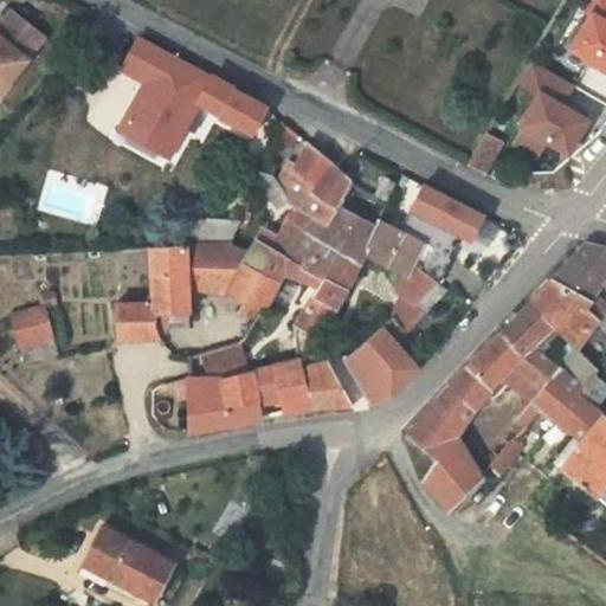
[(585,25),(571,50),(605,69),(605,0),(590,0),(584,11),(591,15),(585,25)]
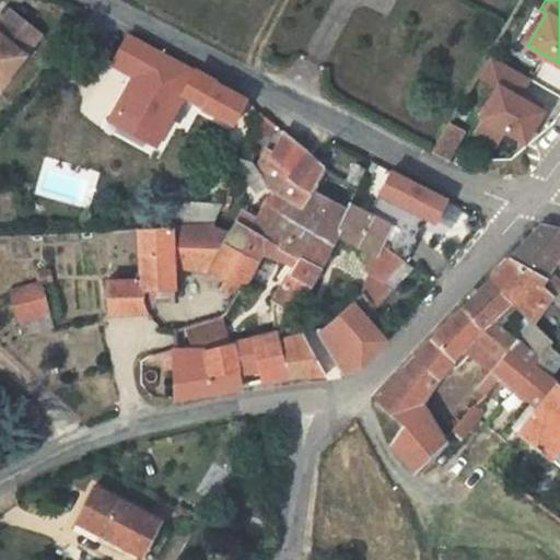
[(0,89),(39,39),(9,15),(0,25),(0,89)]
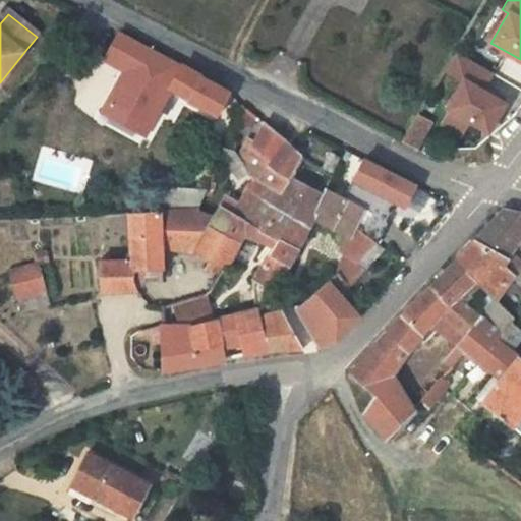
[(485,39),(490,43),(503,21),(498,18),(485,39)]
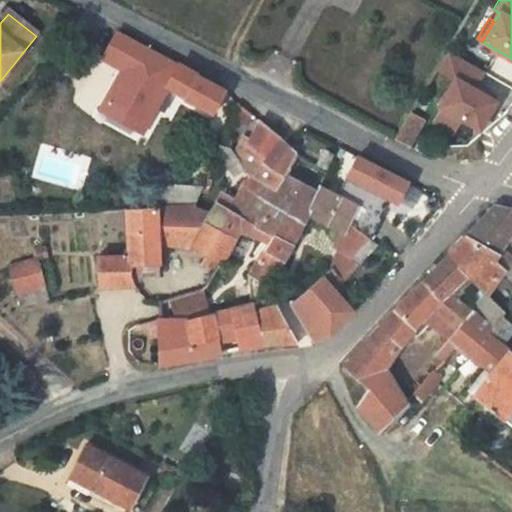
[(138,44),(116,33),(103,61),(124,72),(107,106),(141,123),(148,109),(156,113),(166,89),(166,86),(177,68),(170,64),(136,47),(138,44)]
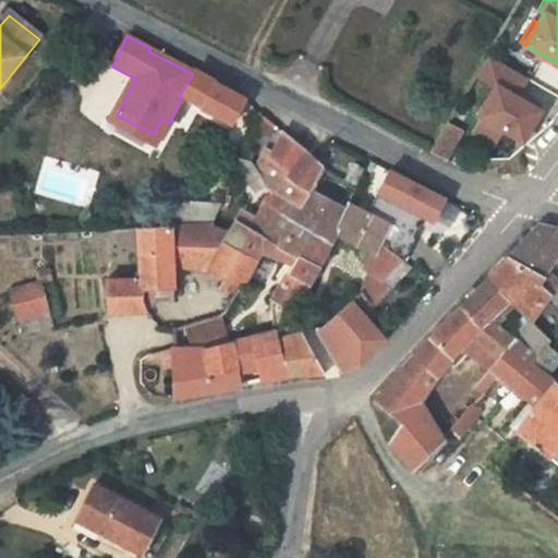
[(497,87),(480,117),(484,119),(502,130),(523,142),(541,111),(516,97),(528,79),(486,55),(475,74),(497,87)]
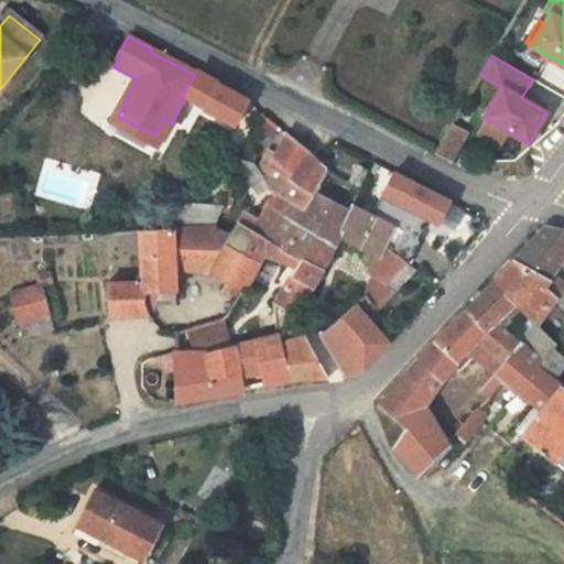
[(248,101),(197,71),(195,75),(183,95),(183,98),(203,109),(235,126),(248,101)]
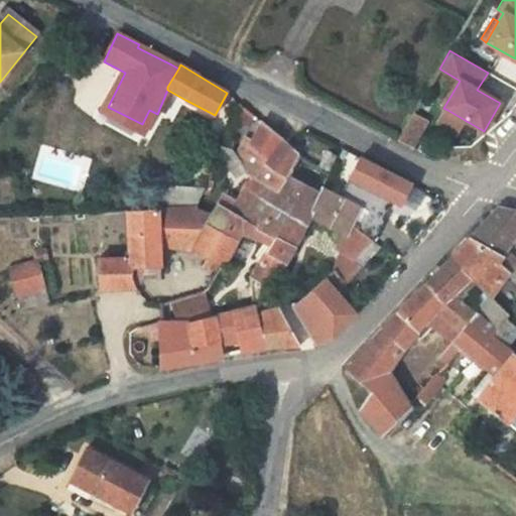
[(148,136),(157,114),(149,110),(142,124),(108,107),(104,114),(148,136)]
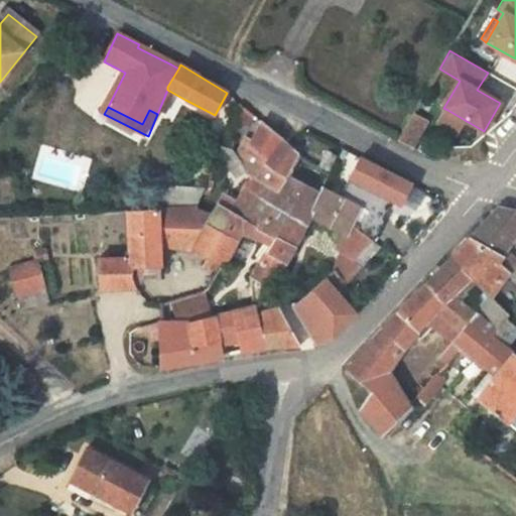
[(447,110),(440,123),(458,133),(465,120),(447,110)]
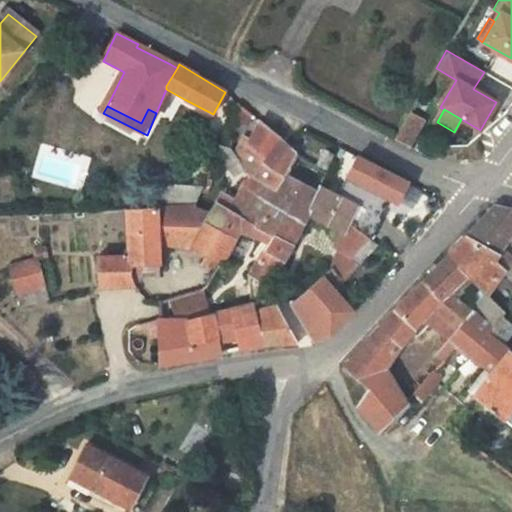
[(402,143),(409,146),(424,120),(410,112),(394,139),(402,143)]
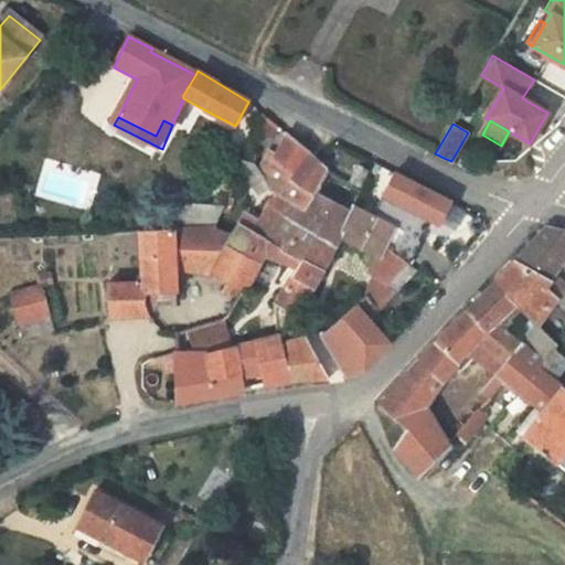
[(310,151),(287,132),(273,157),(266,153),(257,170),(268,188),(272,191),(276,194),(305,211),(312,198),(313,195),(288,179),(310,151)]
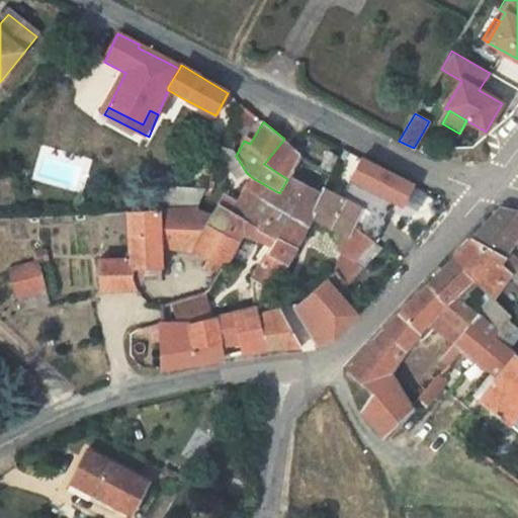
[(222,147),(231,151),(232,149),(232,148),(233,146),(233,143),(232,142),(230,140),(226,139),(222,147)]
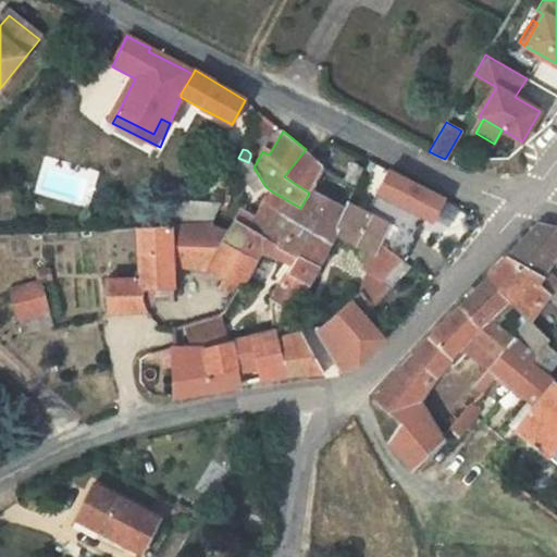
[(323,168),(312,157),(306,149),(284,176),(309,193),(323,168)]
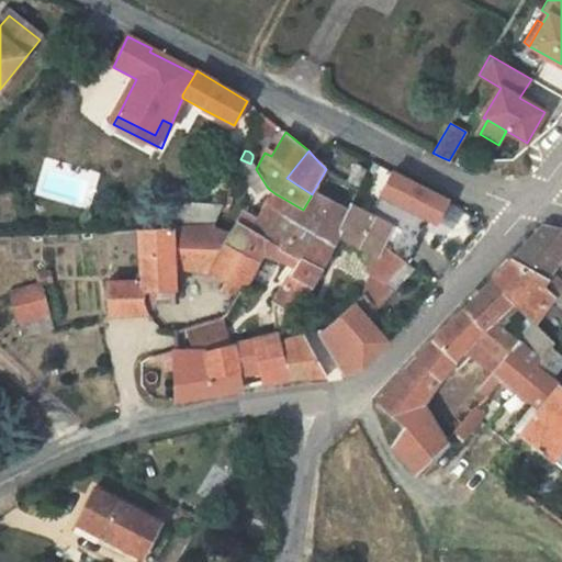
[(459,166),(464,168),(469,158),(460,154),(454,164),(459,166)]
